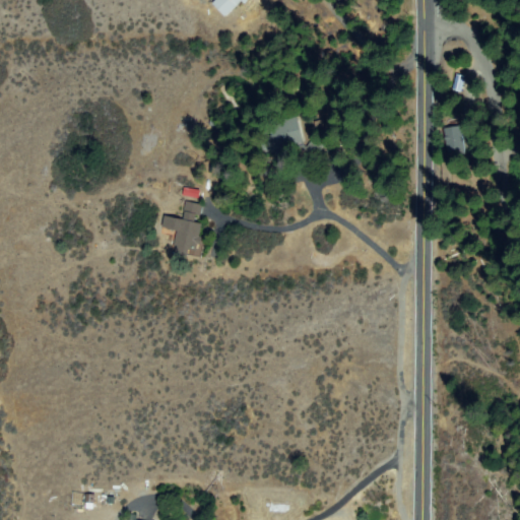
[(215,4),(219,0),(242,0),(226,15),(215,4)]
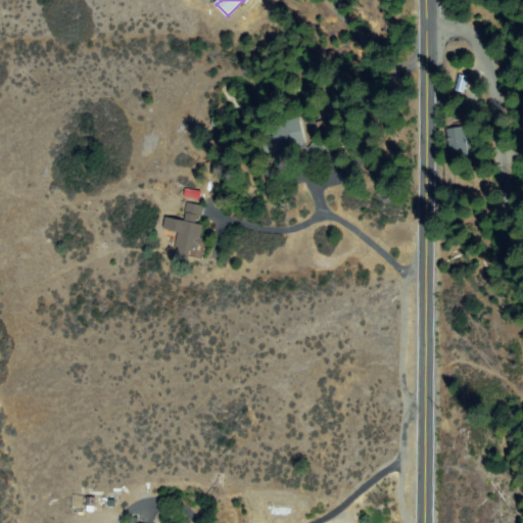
[(275,145),(269,133),(295,122),(303,143),(273,156),(269,148),(275,145)]
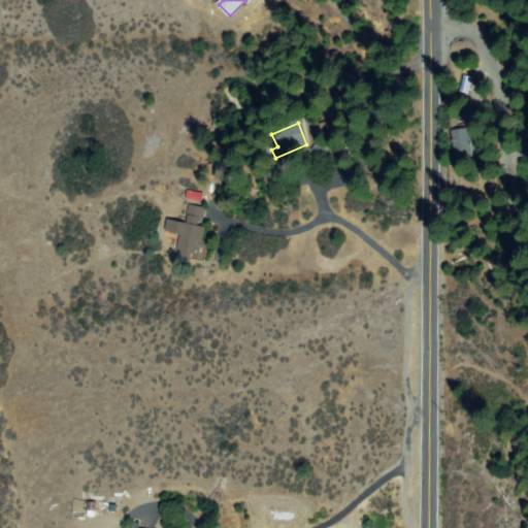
[(456,158),(453,130),(467,129),(469,157),(456,158)]
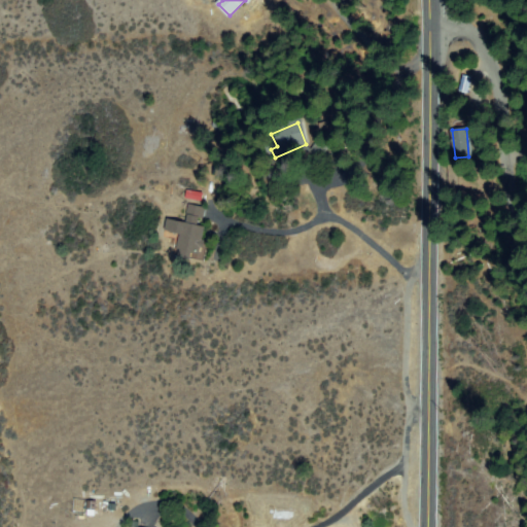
[(183,235),(169,232),(171,220),(188,224),(191,207),(203,209),(200,226),(205,227),(200,258),(179,255),(183,235)]
